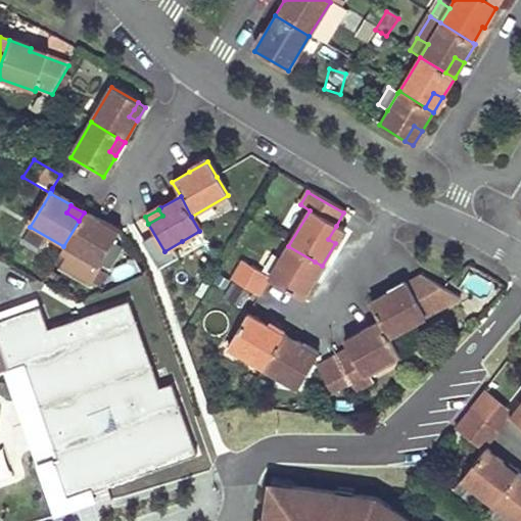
[(99,221),(94,219),(84,212),(79,221),(63,246),(99,268),(114,240),(100,232),(104,225),(99,221)]
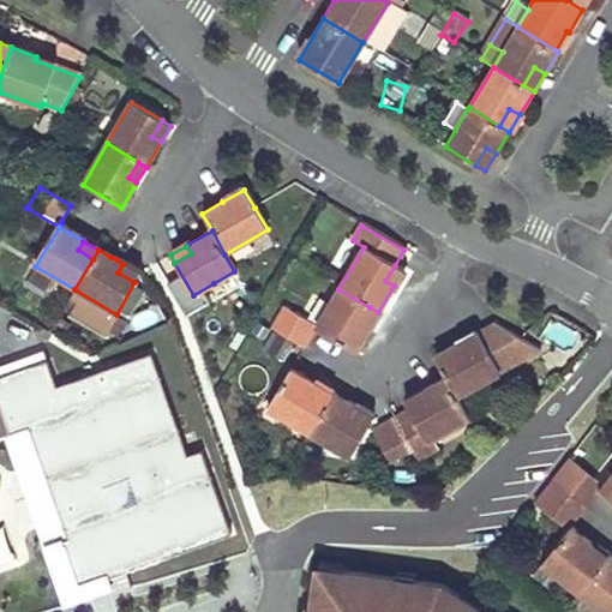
[(139,274),(123,264),(118,273),(135,282),(139,274)]
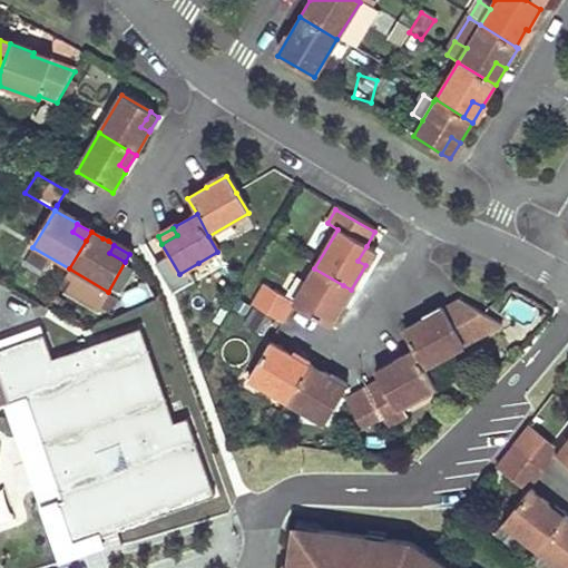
[(366,246),(358,261),(365,265),(374,250),(366,246)]
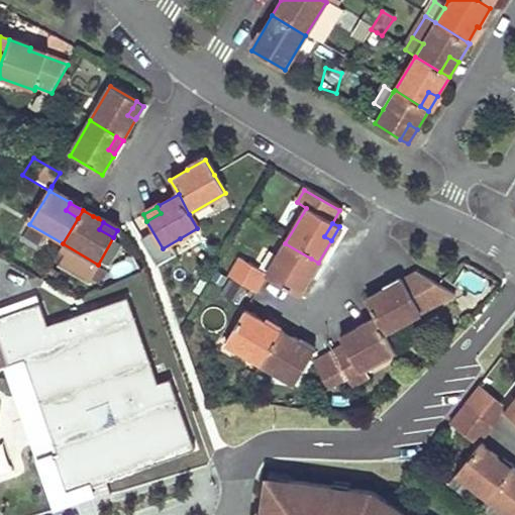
[(311,259),(285,243),(265,276),(298,296),(305,285),(311,275),(304,270),(311,259)]
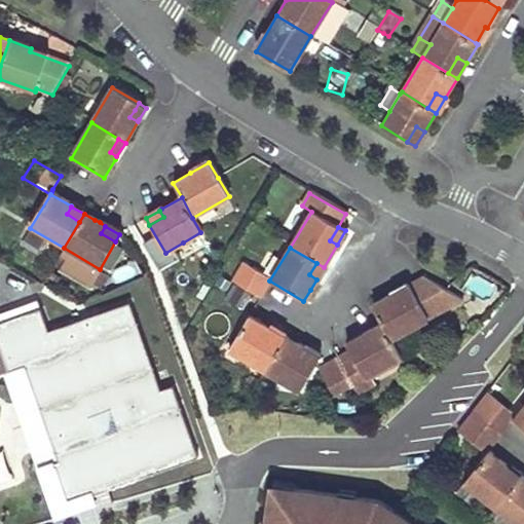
[(316,263),(309,274),(316,279),(324,267),(316,263)]
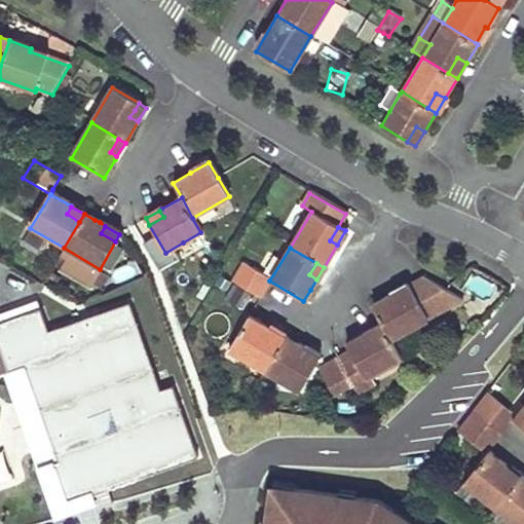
[(258,299),(269,281),(244,264),(231,283),(258,299)]
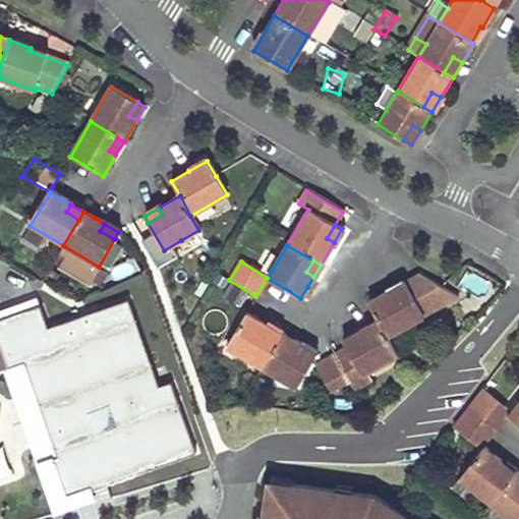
[(439,287),(417,275),(403,284),(407,291),(395,298),(390,290),(384,294),(368,302),(378,321),(388,338),(457,298),(439,287)]
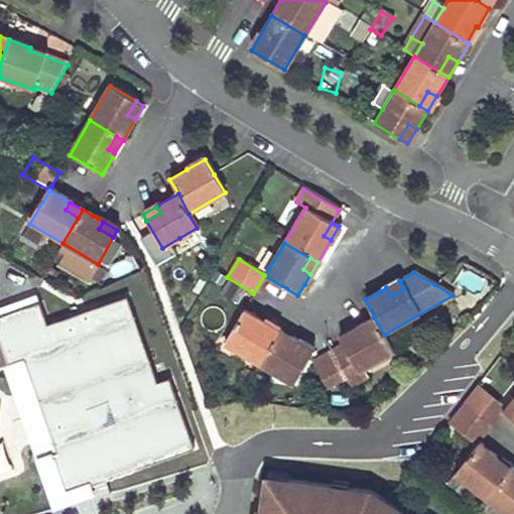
[(391,295),(403,288),(399,281),(386,287),(391,295)]
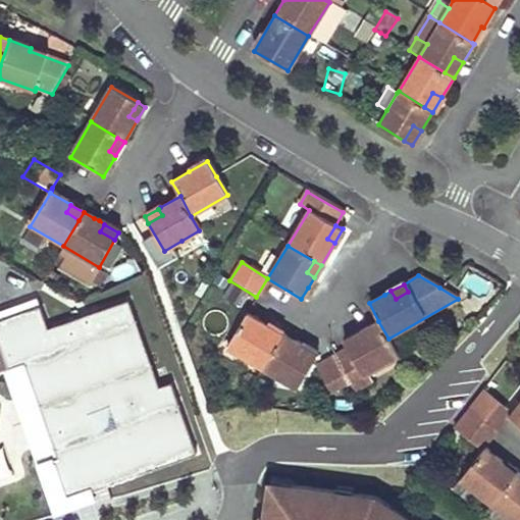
[(0,371),(30,362),(45,404),(43,405),(58,448),(60,447),(64,458),(52,462),(63,496),(90,486),(89,483),(173,456),(175,462),(195,456),(170,384),(151,391),(120,304),(47,329),(39,308),(0,319),(0,371)]
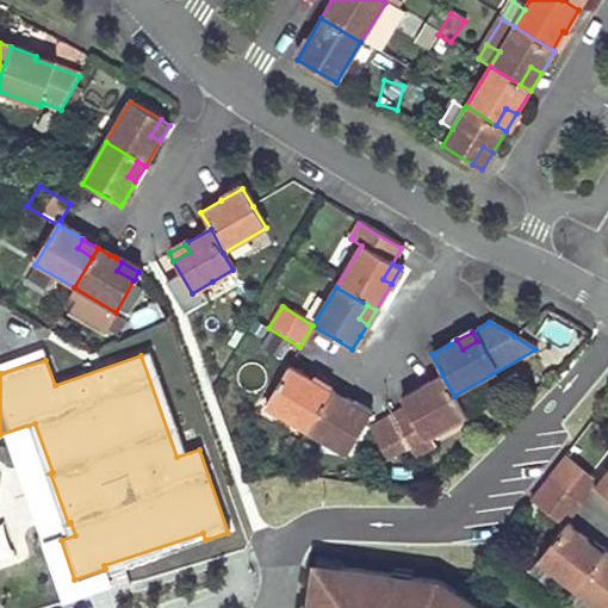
[(308,432),(326,401),(330,394),(329,394),(314,384),(314,383),(304,377),(289,367),(265,407),(290,421),(308,432)]
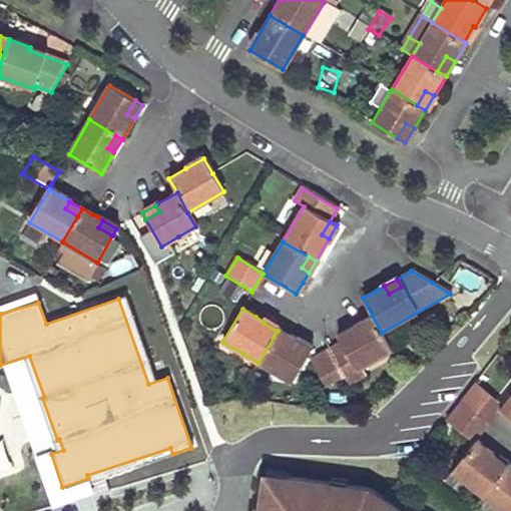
[(340,343),(329,349),(343,376),(349,386),(361,378),(356,369),(391,349),(382,333),(372,316),(350,328),(354,335),(340,343)]
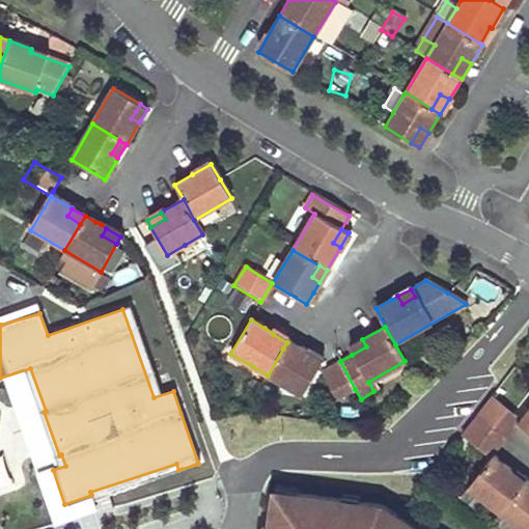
[(362,339),(347,347),(352,355),(366,346),(362,339)]
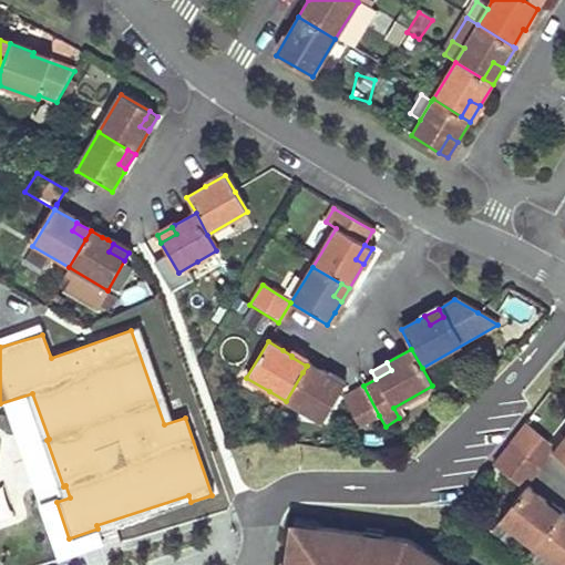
[(327,377),(317,370),(307,365),(306,366),(307,366),(302,372),(286,401),(322,422),(338,394),(322,384),(327,377)]
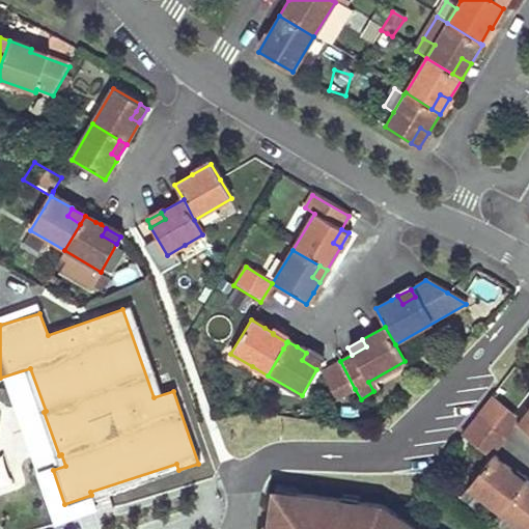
[(309,354),(306,353),(302,360),(316,369),(322,361),(309,354)]
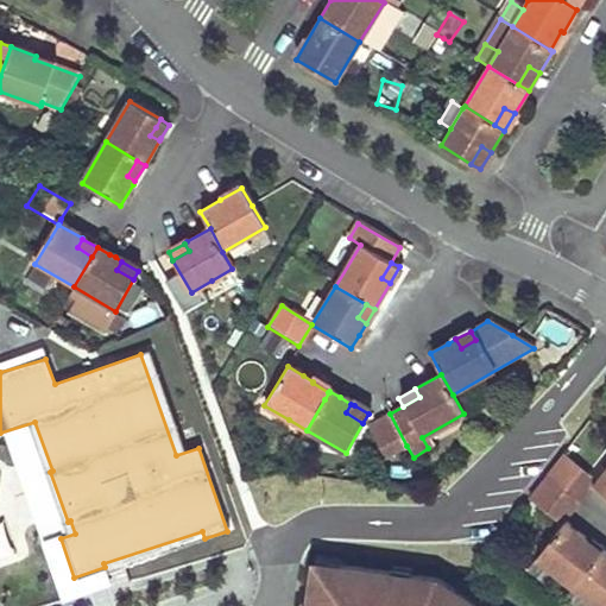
[(374,422),(372,427),(371,430),(385,458),(406,446),(390,414),(374,422)]
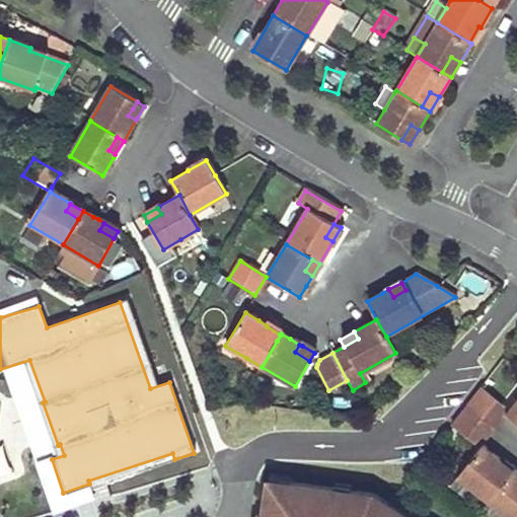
[(478,390),(464,409),(493,431),(505,415),(516,424),(516,398),(507,412),(478,390)]
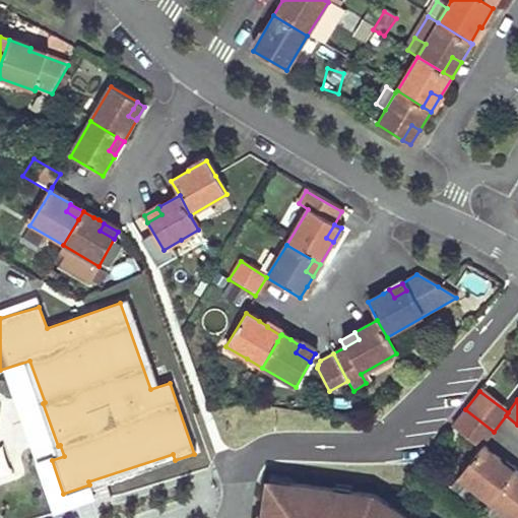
[(494,432),(465,409),(453,427),(455,428),(481,447),(484,444),(494,432)]
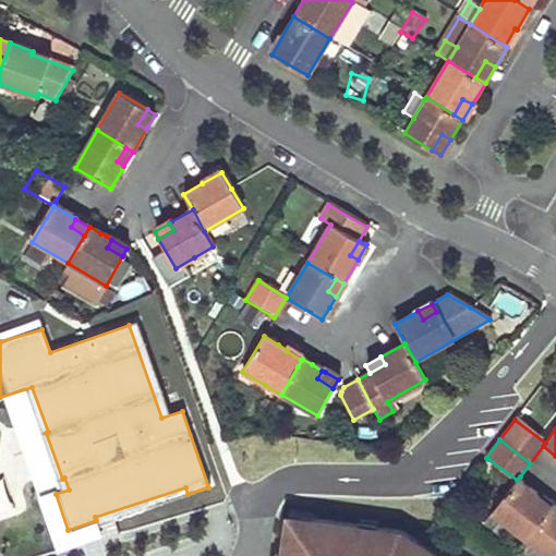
[(517,480),(504,496),(492,512),(508,526),(524,539),(543,515),(531,504),(538,496),(517,480)]
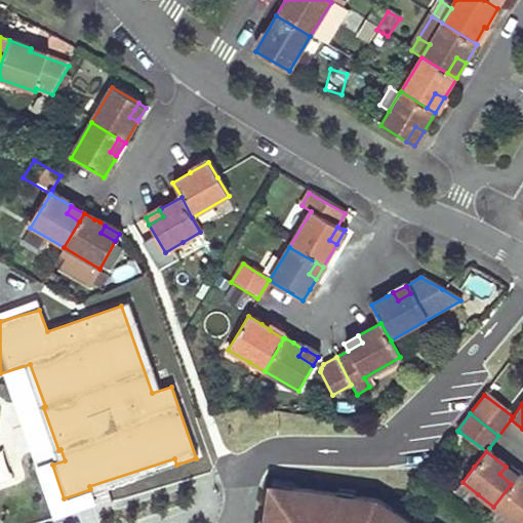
[(517,476),(506,467),(499,474),(511,484),(517,476)]
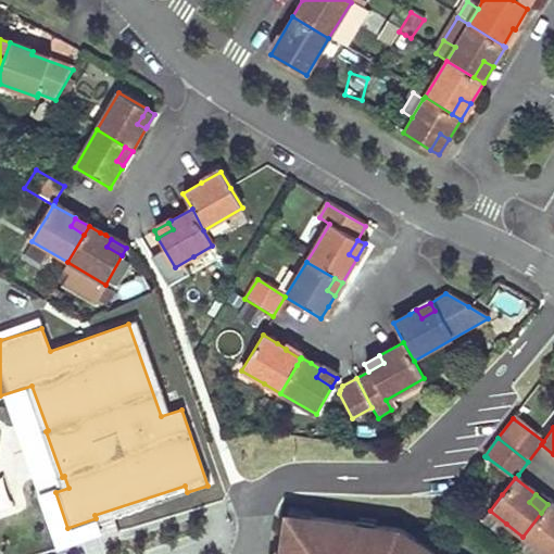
[(553,553),(553,508),(548,504),(541,513),(523,537),(544,553),(553,553)]
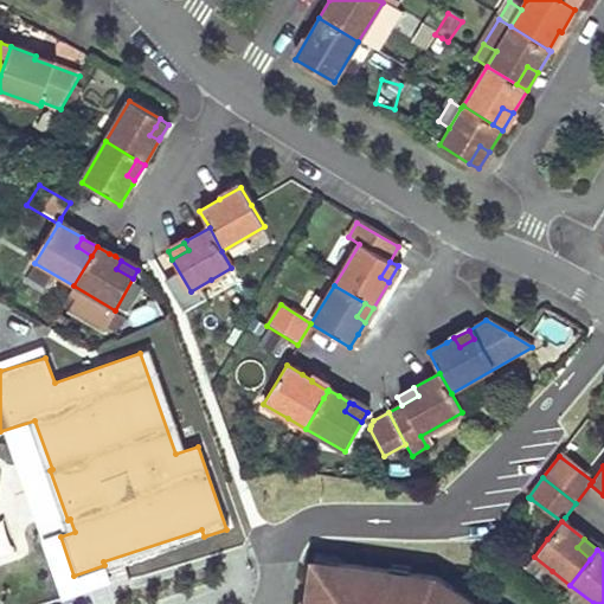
[(552,571),(534,557),(525,569),(543,583),(552,571)]
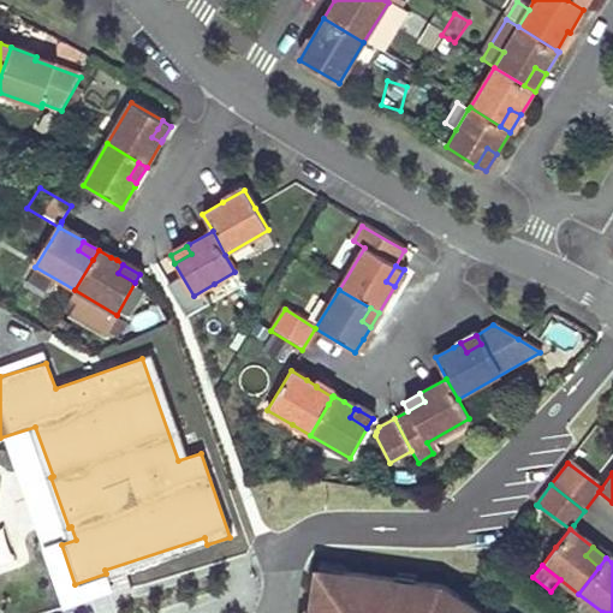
[(340,573),(319,570),(317,578),(339,582),(340,573)]
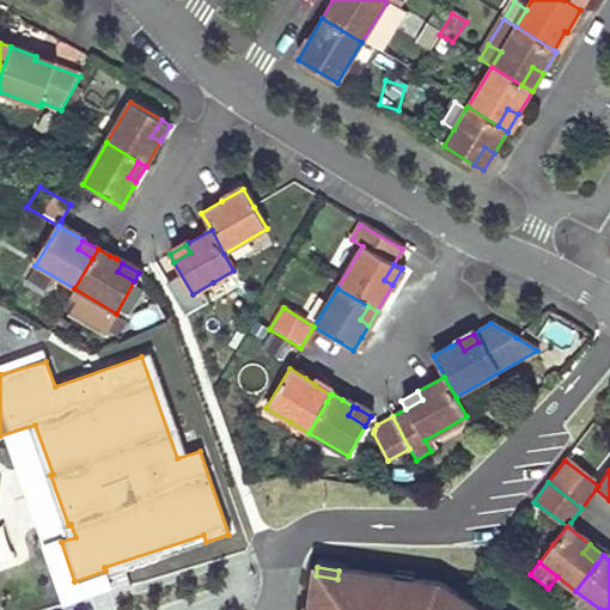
[(28,577),(34,596),(65,586),(60,568),(28,577)]
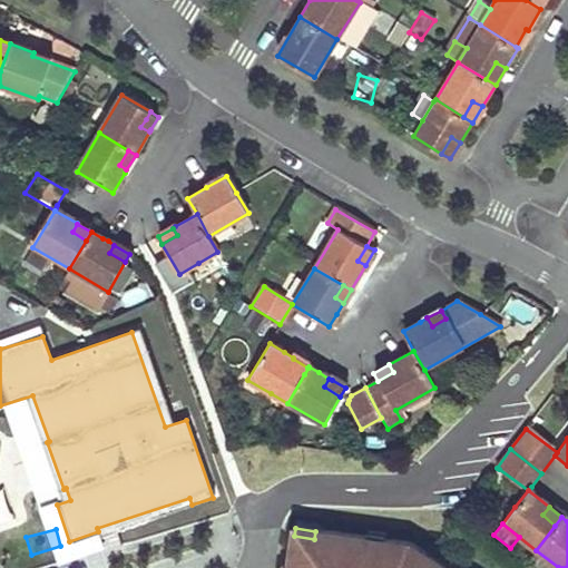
[(98,531),(69,541),(74,556),(103,546),(98,531)]
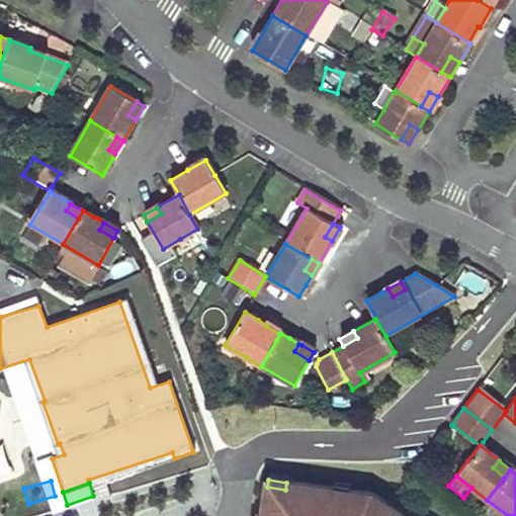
[(285,490),(267,487),(262,515),(407,515),(371,494),(349,491),(348,498),(333,496),(334,489),(286,483),(285,490)]
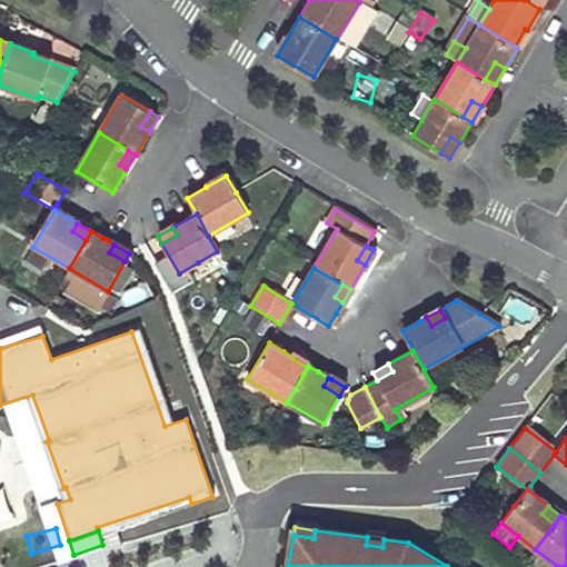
[(384,539),(367,537),(366,545),(383,547),(384,539)]
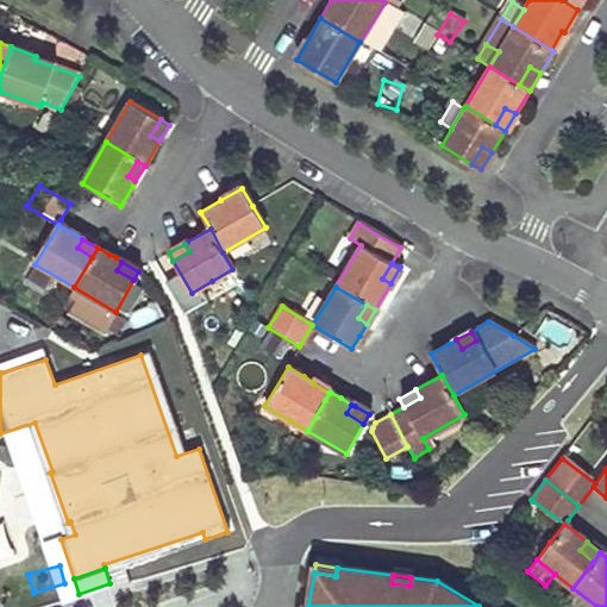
[(563,600),(571,606),(596,606),(573,588),(563,600)]
